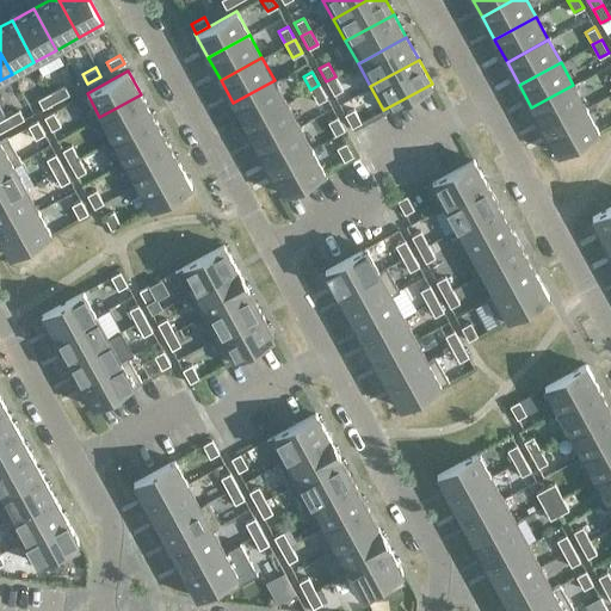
[(343,90),(335,76),(326,81),(333,94),(343,90)]
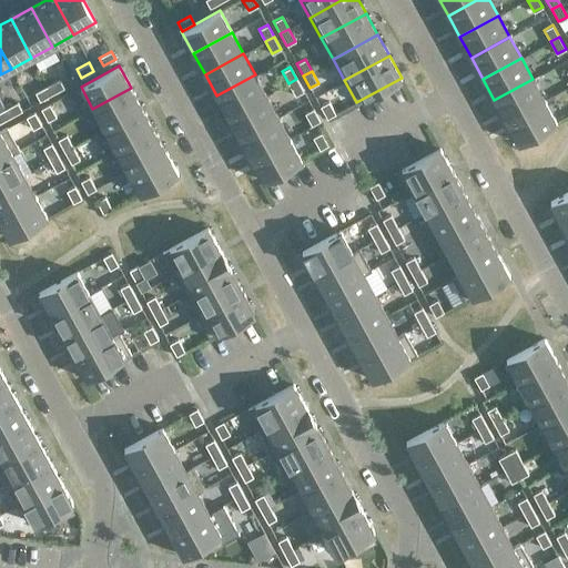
[(266,95),(255,74),(216,95),(227,117),(266,95)]
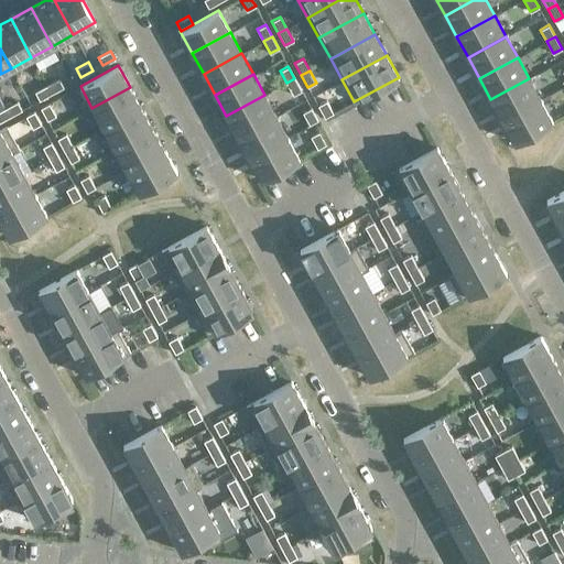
[(58,78),(46,85),(51,94),(63,87),(58,78)]
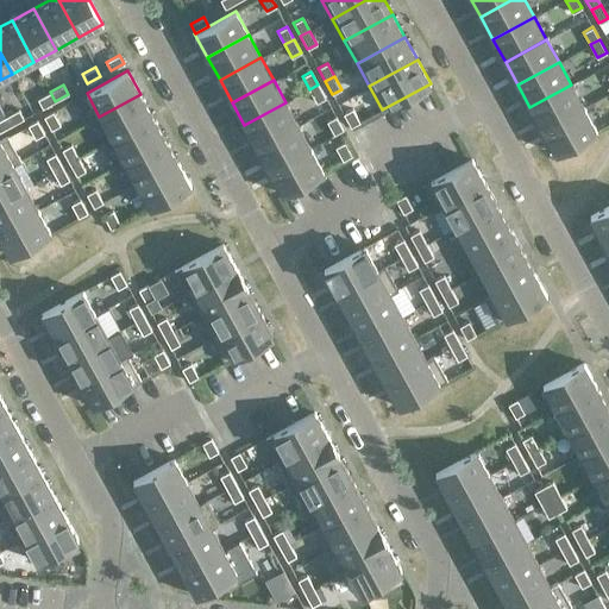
[(325,98),(318,85),(309,89),(316,102),(325,98)]
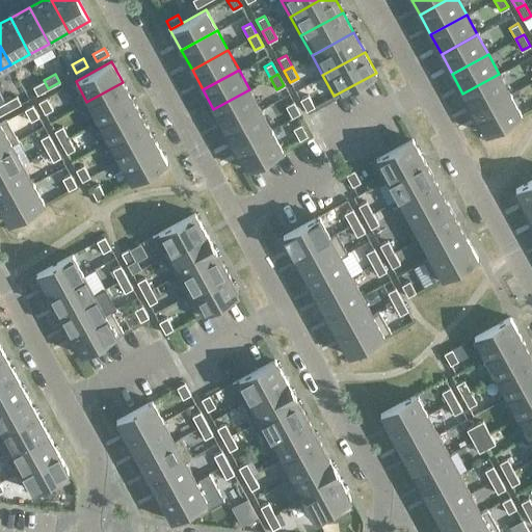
[(509,94),(499,74),(462,94),(474,113),(509,94)]
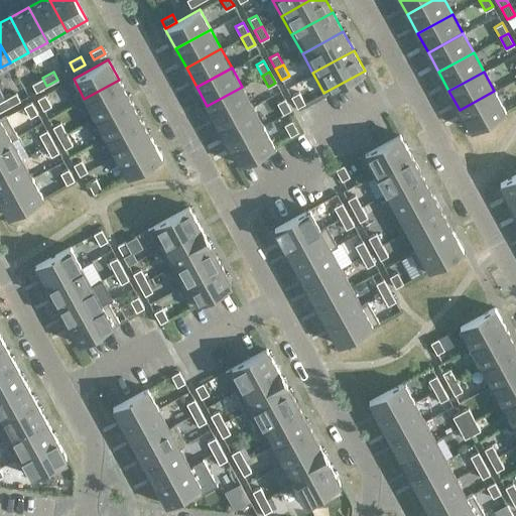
[(35,92),(46,86),(42,78),(31,84),(35,92)]
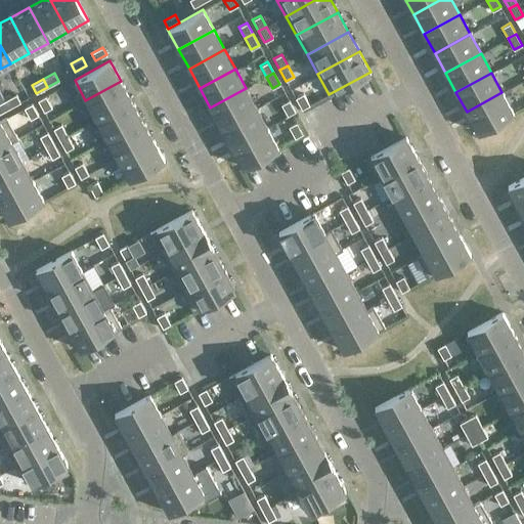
[(131,100),(121,81),(85,100),(96,120),(131,100)]
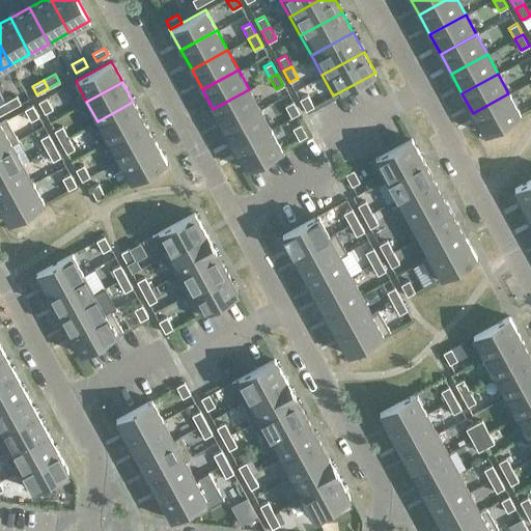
[(259,109),(249,89),(213,109),(224,129),(259,109)]
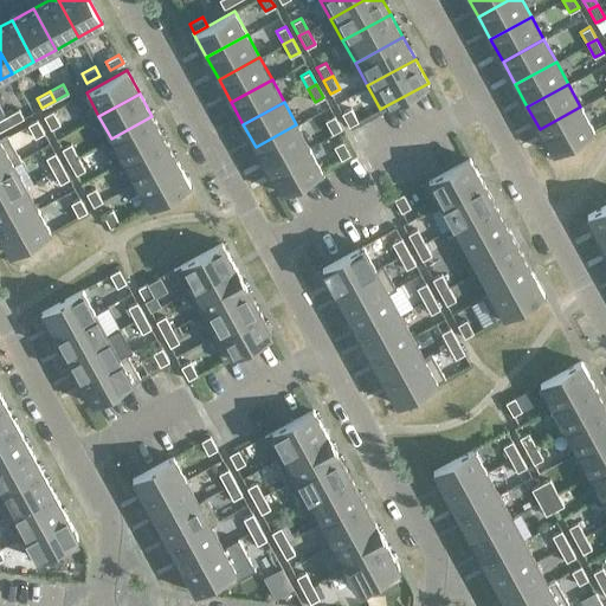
[(593,130),(580,107),(540,129),(553,152),(593,130)]
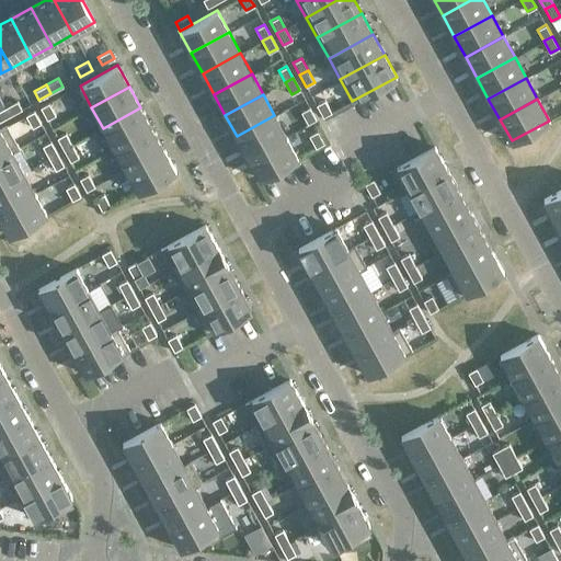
[(316,105),(322,117),(331,113),(324,100),(316,105)]
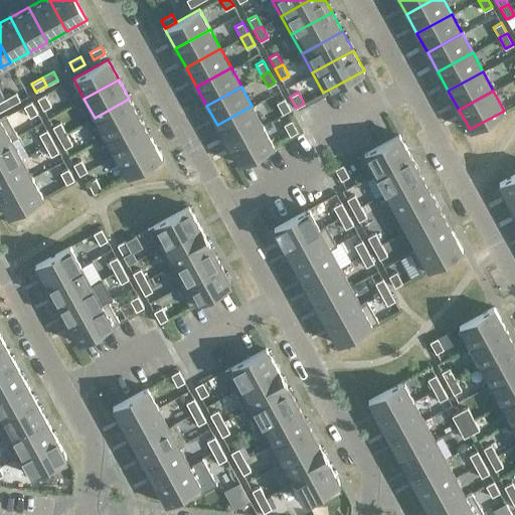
[(15,93),(4,99),(8,106),(19,100),(15,93)]
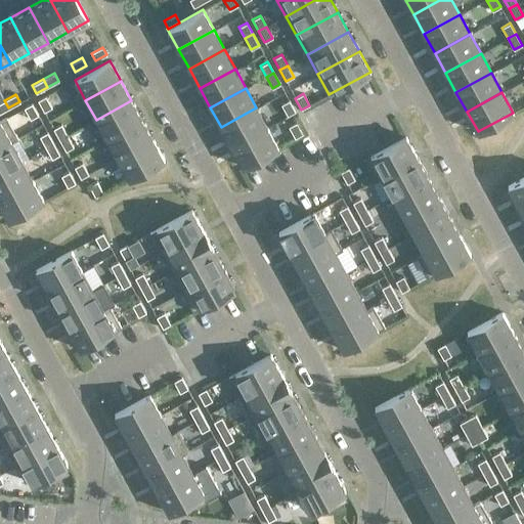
[(37,100),(43,112),(51,107),(45,95),(37,100)]
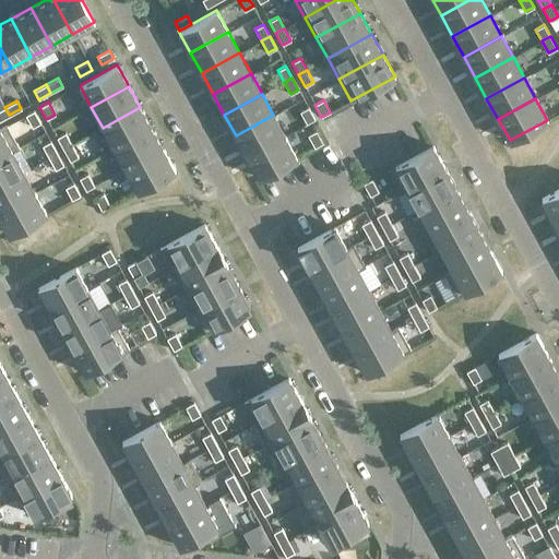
[(0,120),(9,115),(4,107),(0,109),(0,120)]
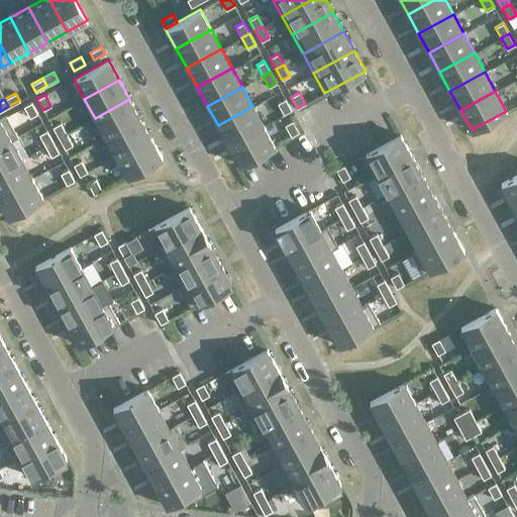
[(140,118),(129,99),(95,118),(105,137),(140,118)]
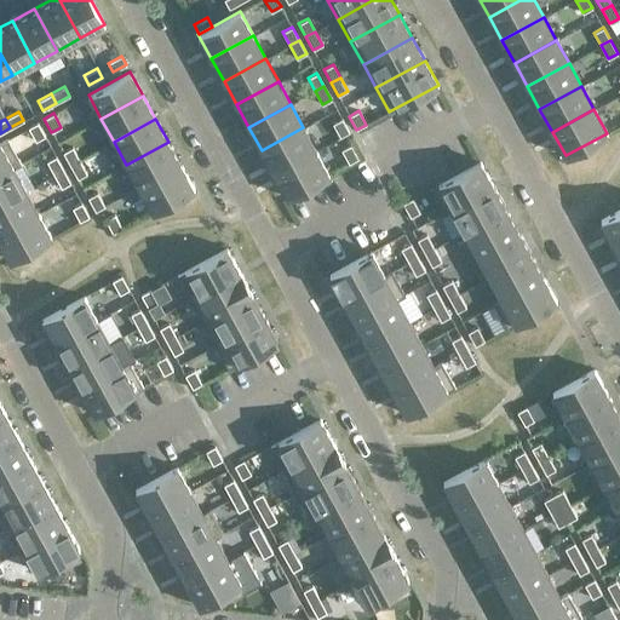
[(333,124),(340,137),(349,132),(342,119),(333,124)]
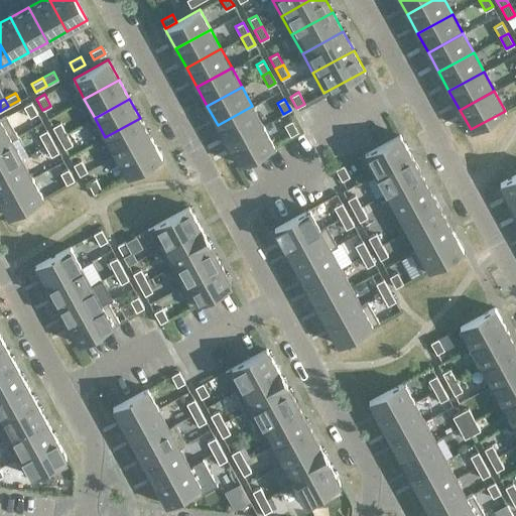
[(23,106),(29,117),(37,113),(31,102),(23,106)]
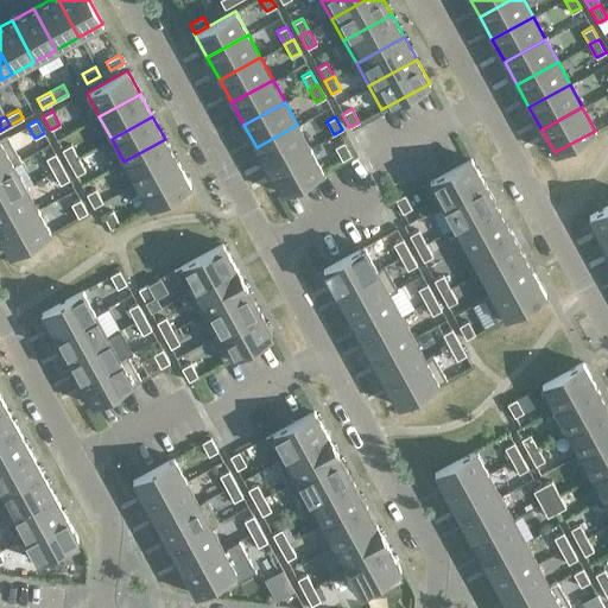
[(257,147),(268,170),(310,147),(297,125),(257,147)]
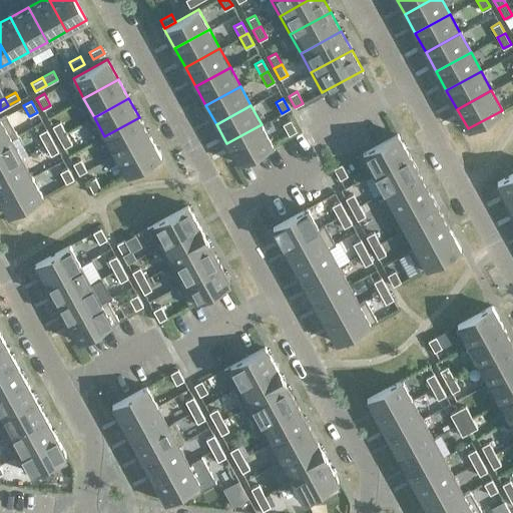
[(0,143),(11,138),(17,135),(6,114),(0,117),(0,143)]
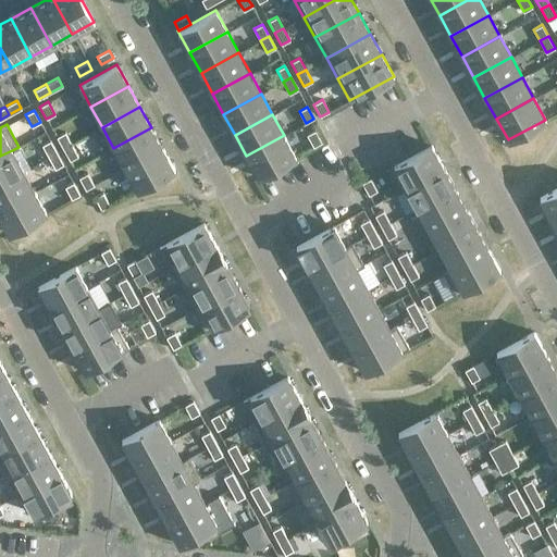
[(113,148),(125,169),(162,148),(151,127),(113,148)]
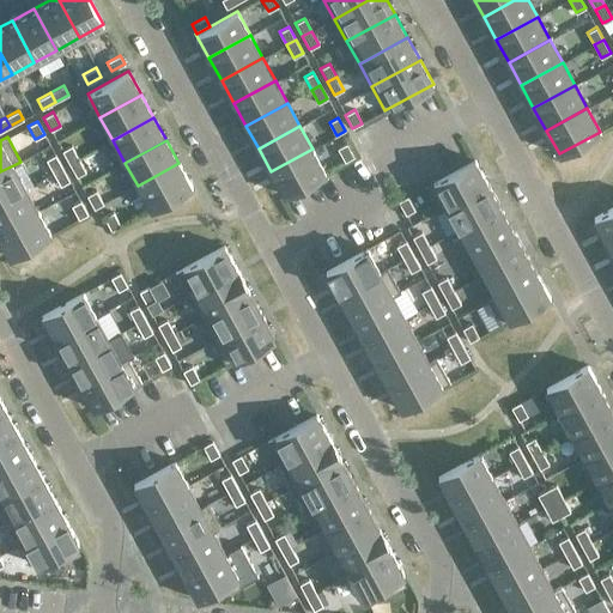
[(338,149),(345,162),(354,157),(346,144),(338,149)]
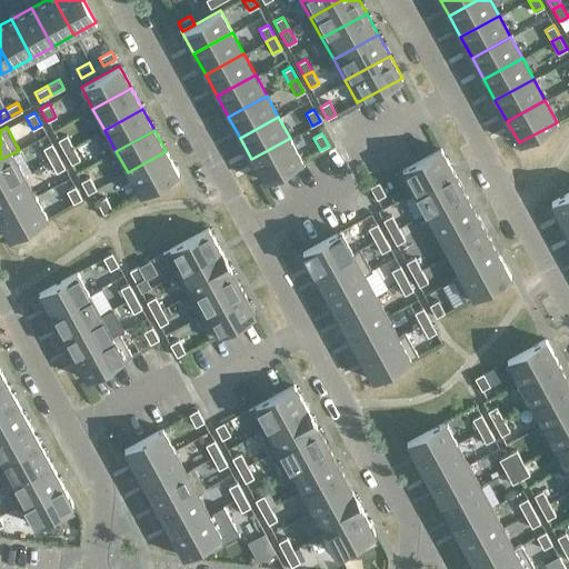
[(58,139),(65,151),(72,147),(66,135),(58,139)]
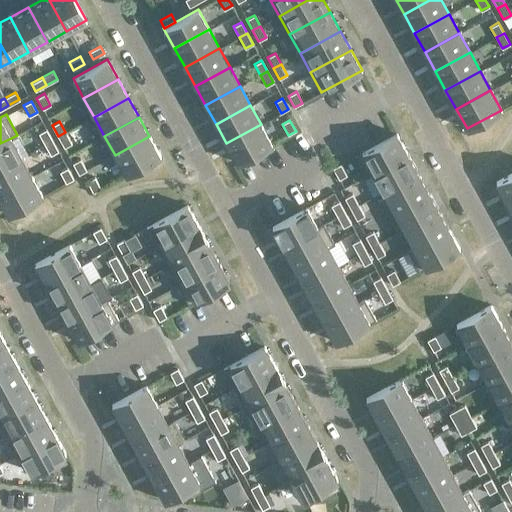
[(272,144),(261,124),(226,143),(237,163),(272,144)]
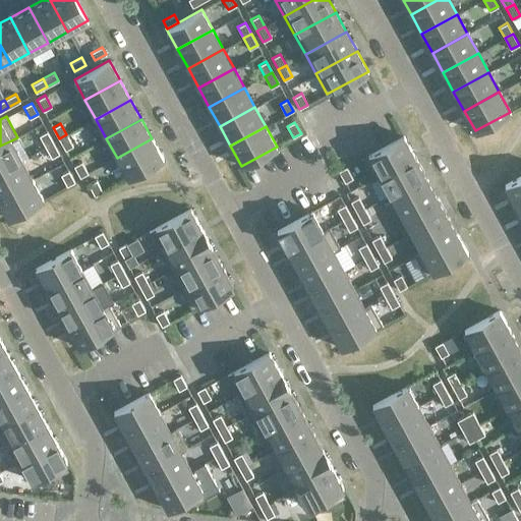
[(39,135),(45,147),(53,142),(47,131),(39,135)]
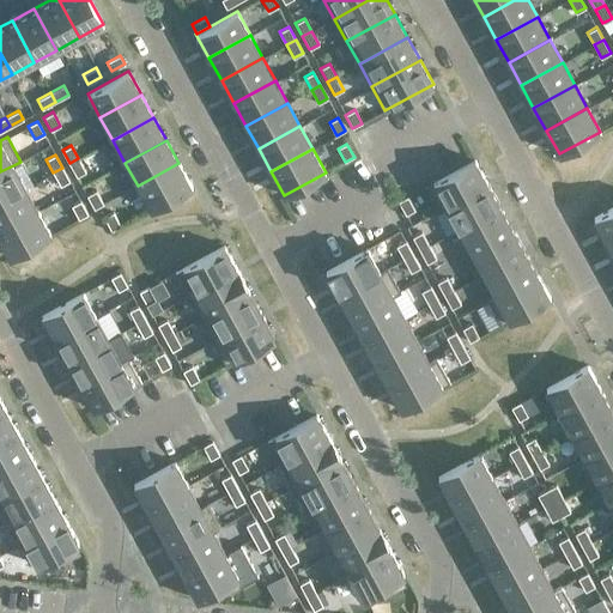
[(85,171),(78,158),(70,163),(77,176),(85,171)]
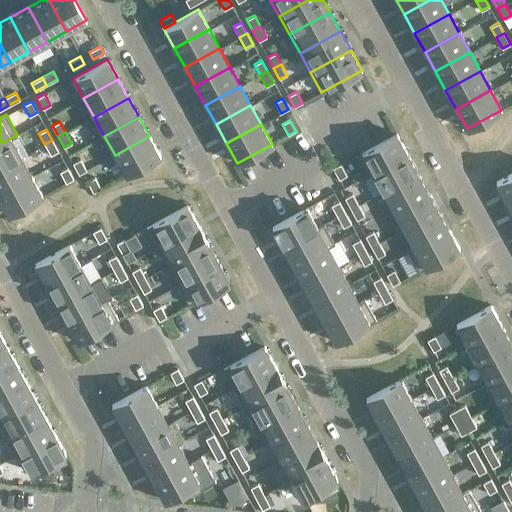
[(355,155),(367,176),(373,173),(372,172),(407,153),(396,133),(355,155)]
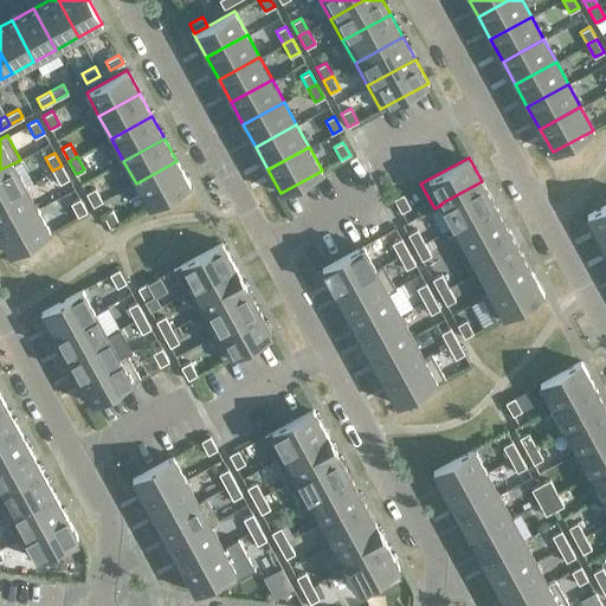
[(189,184),(176,161),(136,184),(148,206),(189,184)]
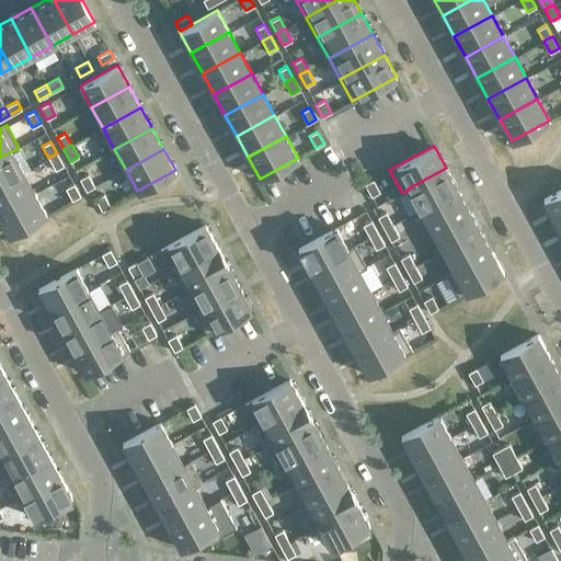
[(0,157),(0,183),(23,171),(12,151),(0,157)]
